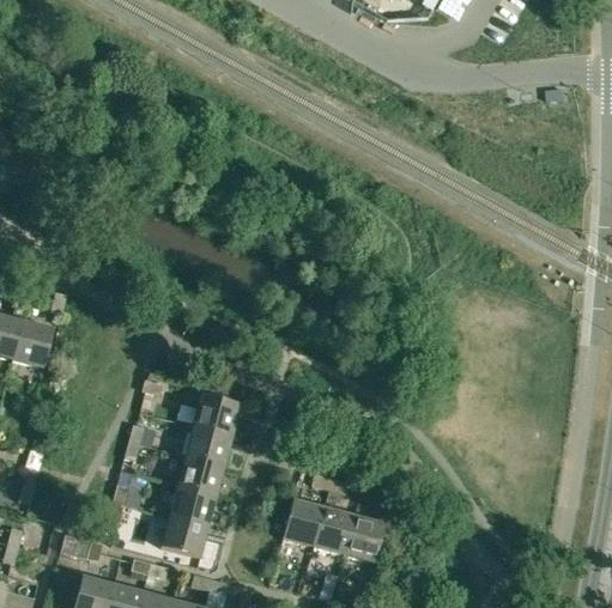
[(0,281),(0,293),(13,298),(17,286),(0,281)]
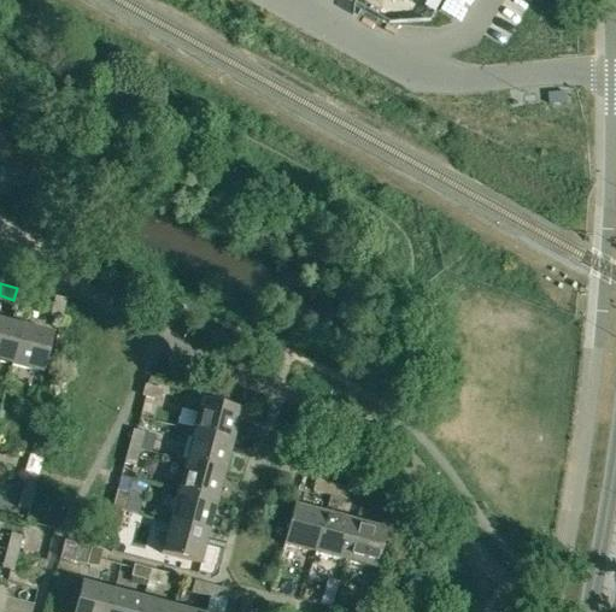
[(66,295),(56,293),(51,310),(63,312),(66,295)]
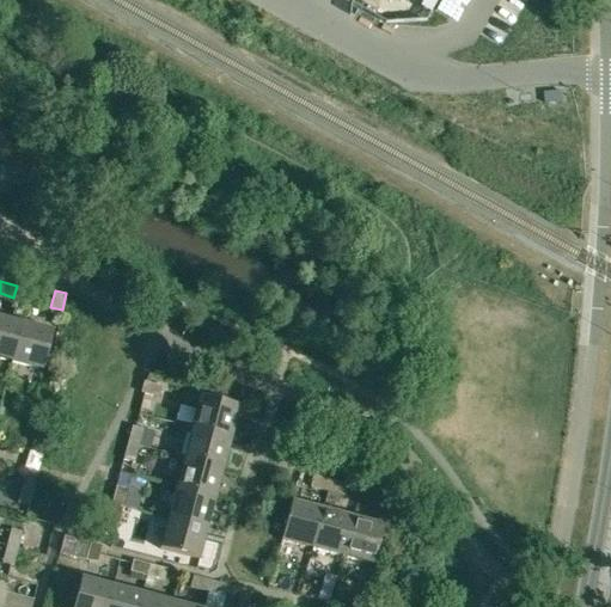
[(22,319),(0,312),(0,355),(12,359),(22,319)]
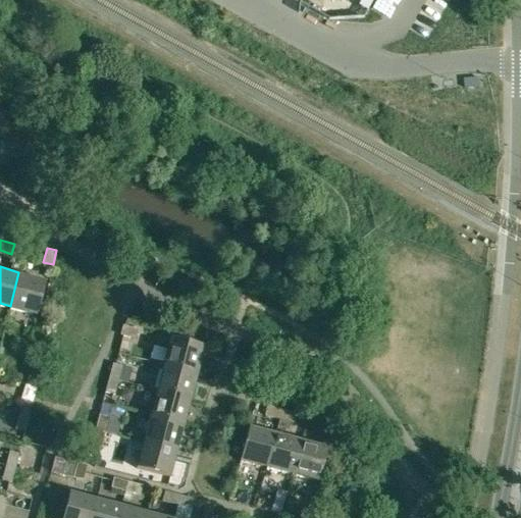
[(45,279),(18,272),(10,306),(37,313),(45,279)]
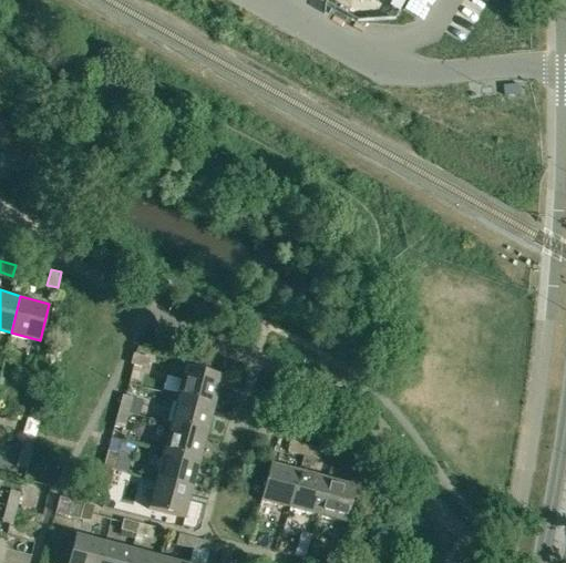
[(133,351),(131,361),(147,365),(150,356),(133,351)]
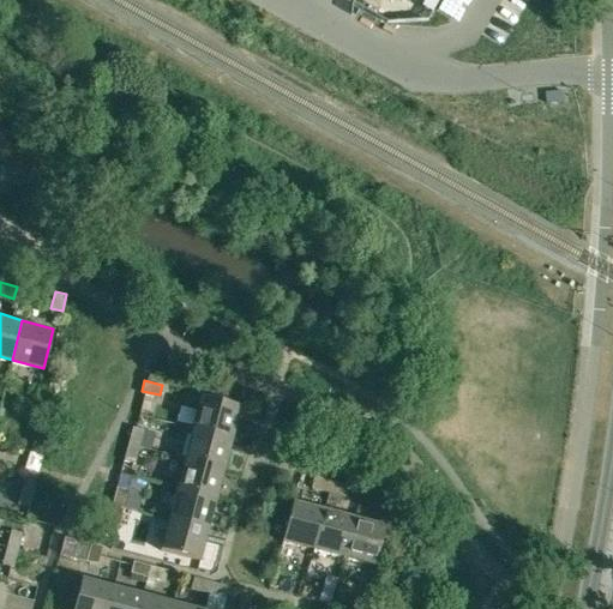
[(240,404),(200,393),(192,424),(232,435),(240,404)]
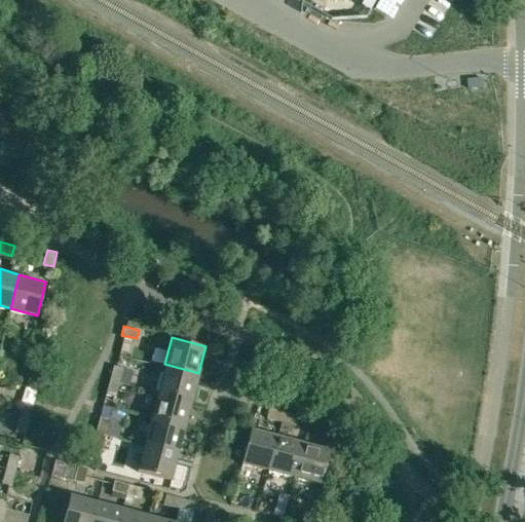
[(123,366),(114,364),(110,378),(120,380),(123,366)]
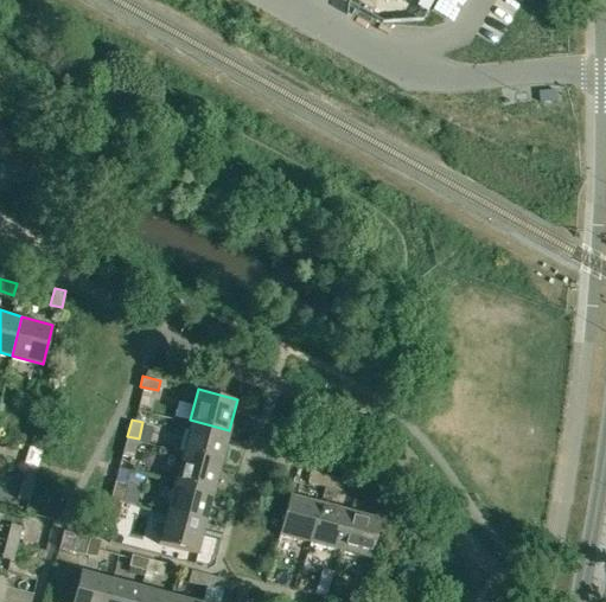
[(229,430),(190,420),(182,450),(222,460),(229,430)]
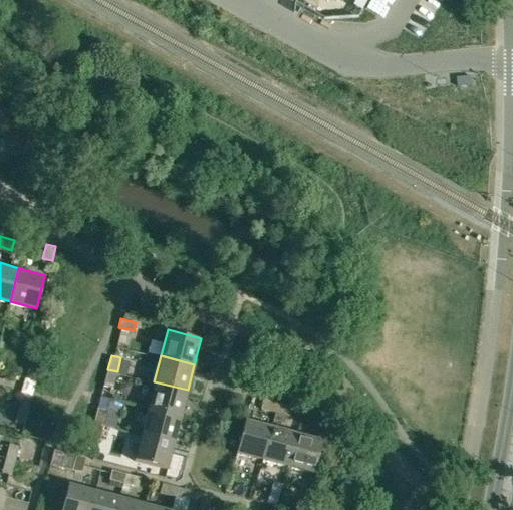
[(117,371),(107,369),(103,384),(114,387),(117,371)]
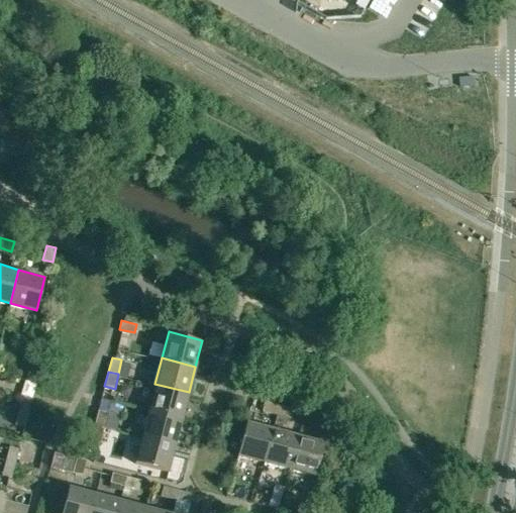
[(182,418),(189,392),(155,384),(148,409),(182,418)]
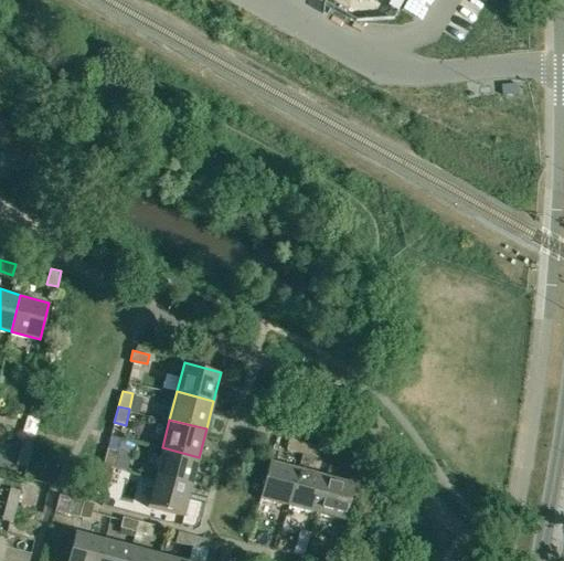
[(21,446),(31,448),(35,433),(25,431),(21,446)]
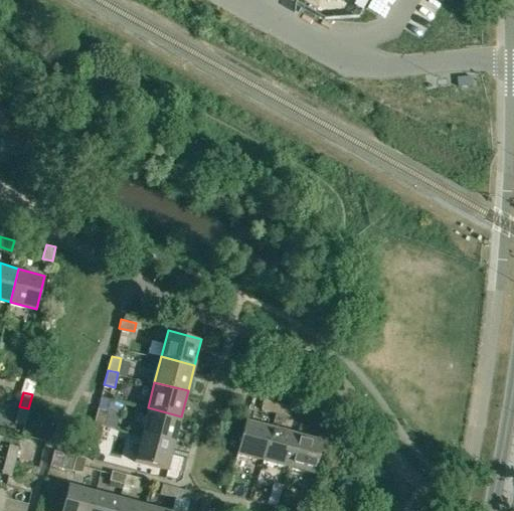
[(278,401),(264,397),(262,406),(276,410),(278,401)]
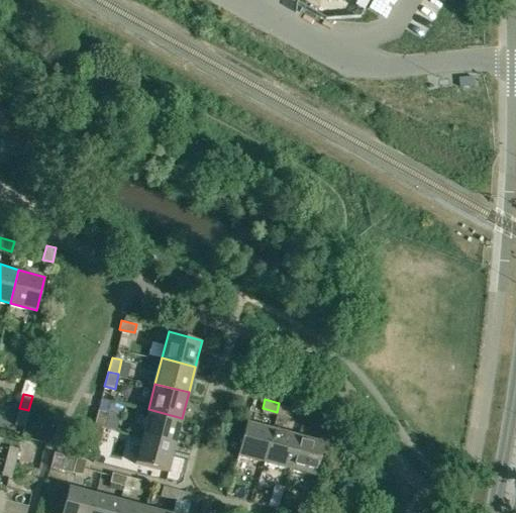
[(293,406),(279,403),(277,412),(290,416),(293,406)]
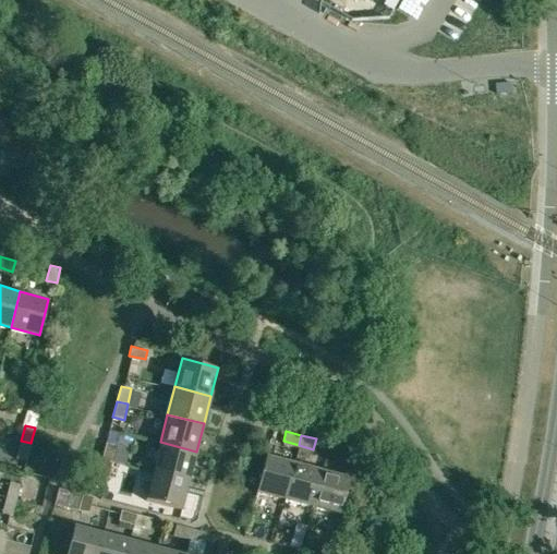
[(31,443),(21,441),(16,456),(26,458),(31,443)]
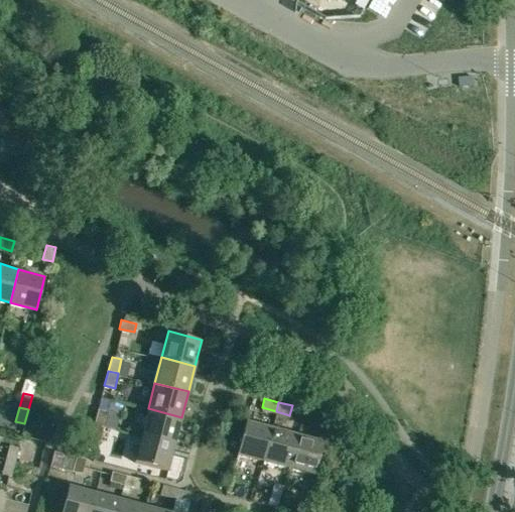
[(108,409),(99,407),(95,421),(104,424),(108,409)]
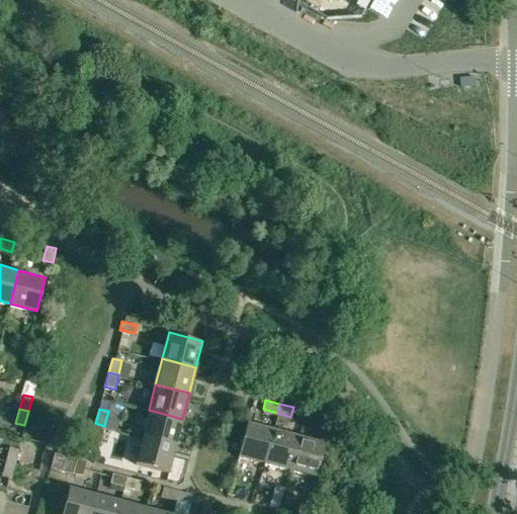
[(149,410),(142,435),(176,444),(182,419),(149,410)]
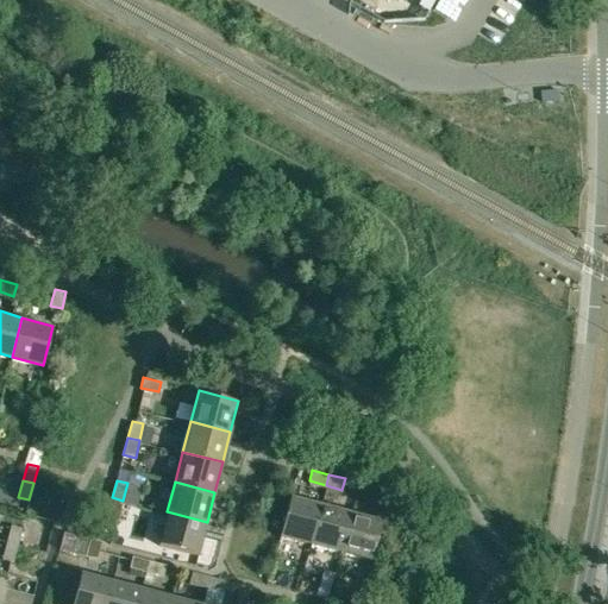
[(387,502),(390,484),(380,482),(375,498),(387,502)]
